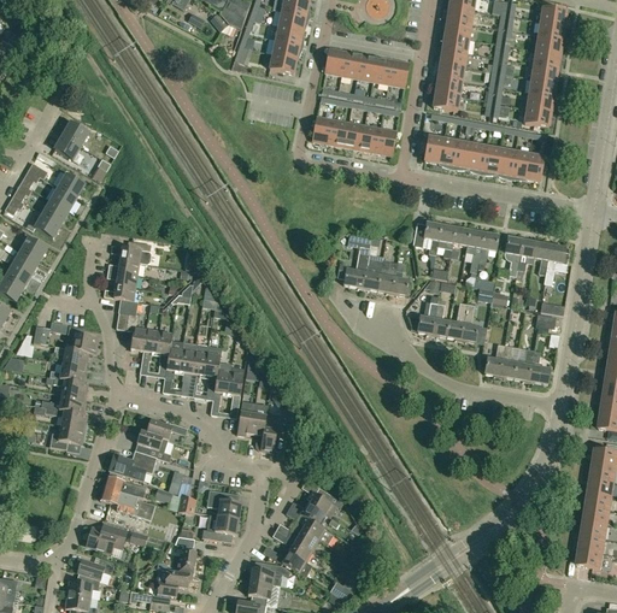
[(222,10),(219,13),(228,24),(236,28),(241,30),(251,3),(246,0),(227,0),(206,0),(222,10)]
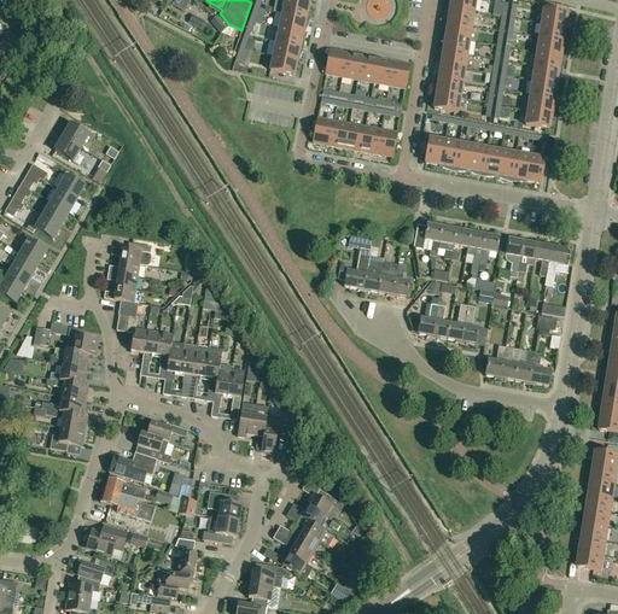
[(309,13),(310,3),(298,0),(285,0),(281,12),(305,17),(307,13),(309,13)]
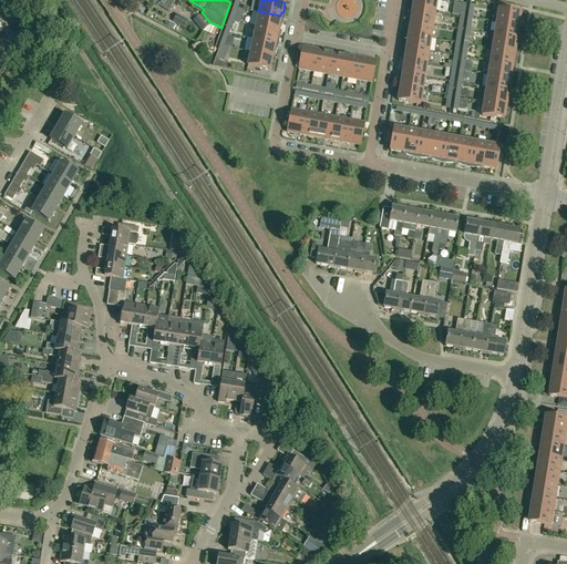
[(454,0),(452,11),(460,12),(462,0),(454,0)]
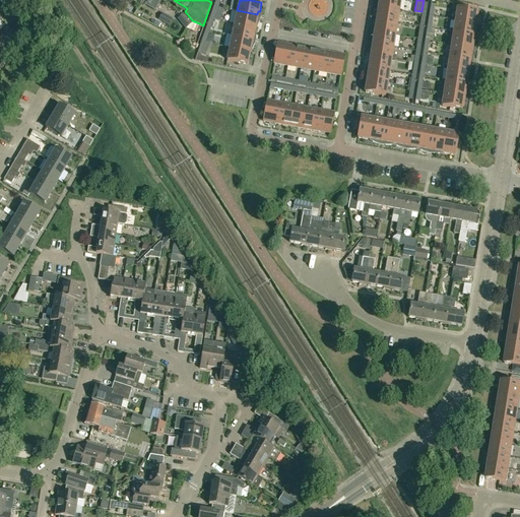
[(209,15),(213,17),(217,5),(213,4),(209,15)]
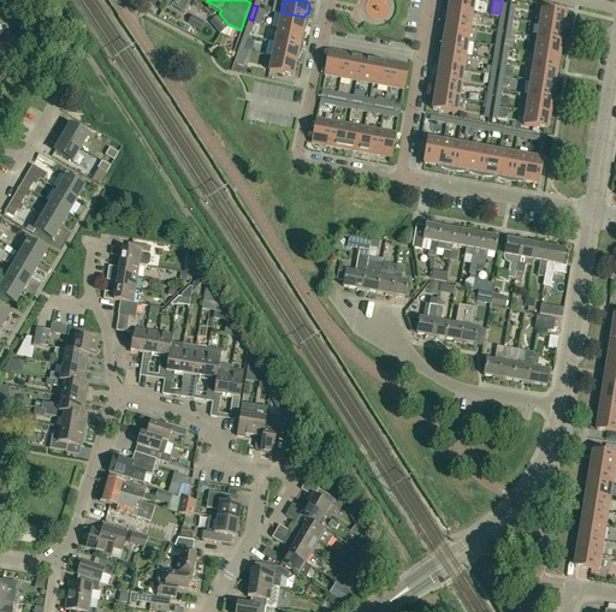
[(471,23),(473,9),(450,5),(449,5),(445,15),(449,16),(448,19),(471,23)]
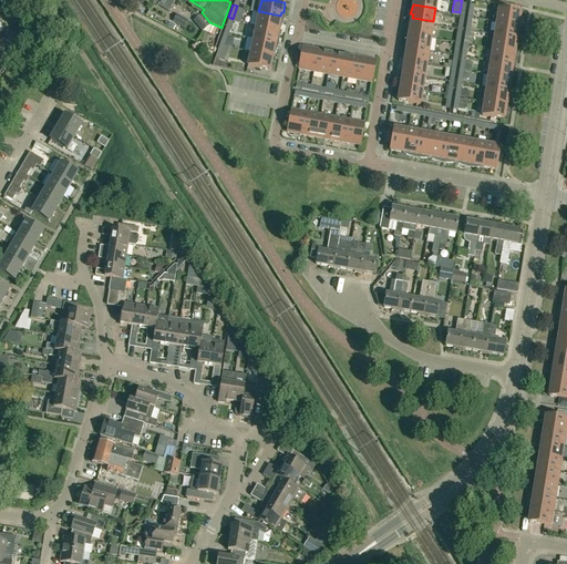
[(500,6),(497,20),(518,23),(521,9),(500,6)]
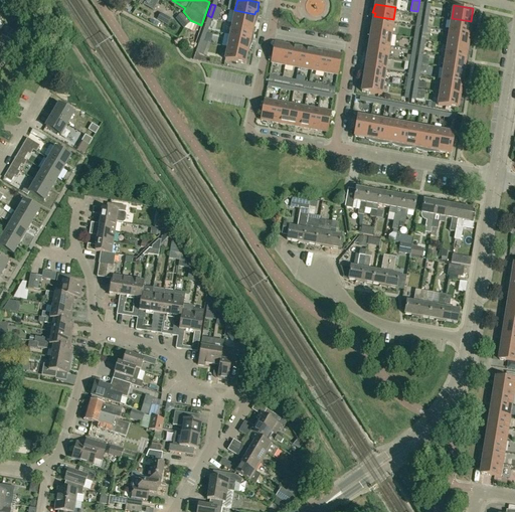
[(168,23),(171,16),(160,10),(157,17),(168,23)]
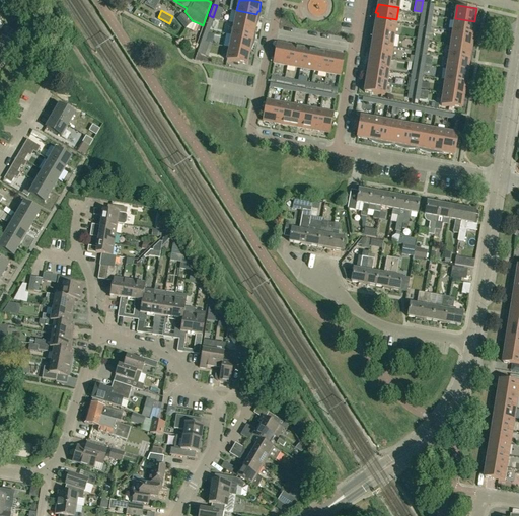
[(256,14),(237,10),(235,22),(254,26),(258,17),(255,17),(256,14)]
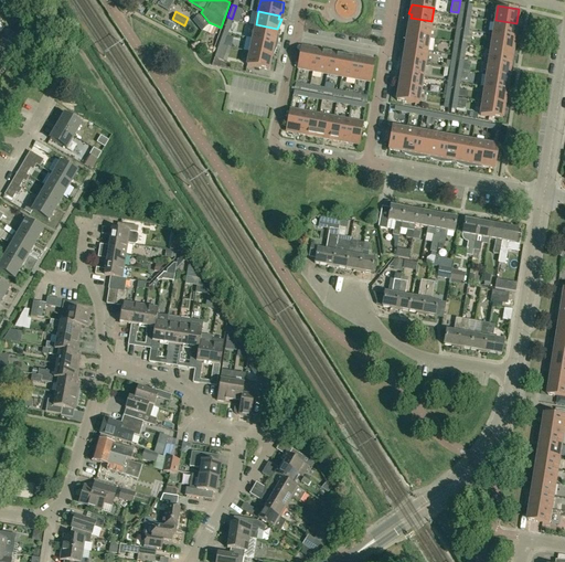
[(223,30),(227,31),(232,19),(227,17),(223,30)]
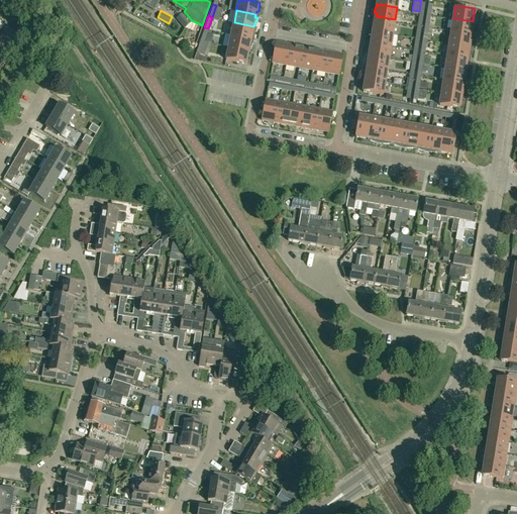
[(424,26),(432,28),(432,26),(429,26),(430,15),(426,15),(424,26)]
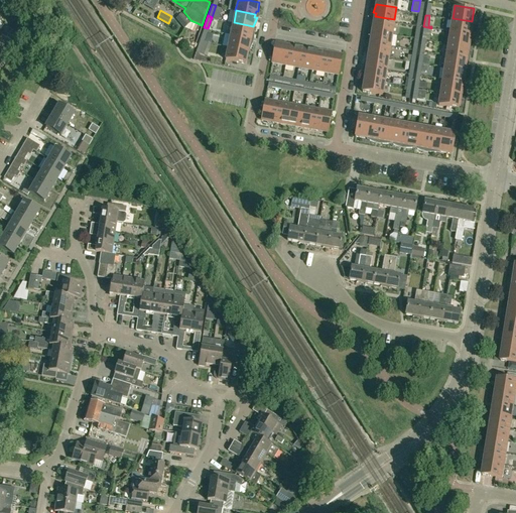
[(392,30),(394,19),(375,16),(375,18),(372,18),(372,27),(392,30)]
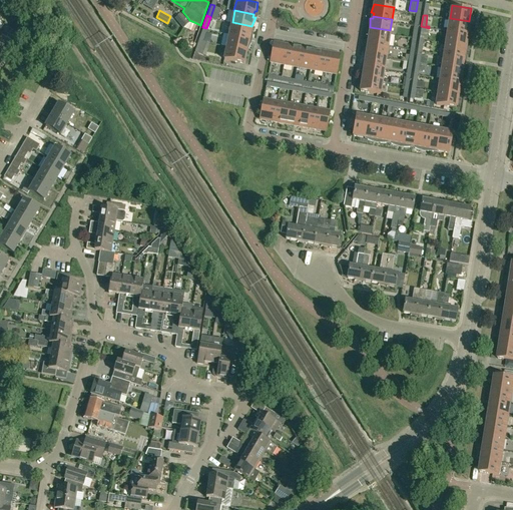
[(470,21),(469,21),(450,18),(448,30),(467,33),(468,30),(470,30),(470,21)]
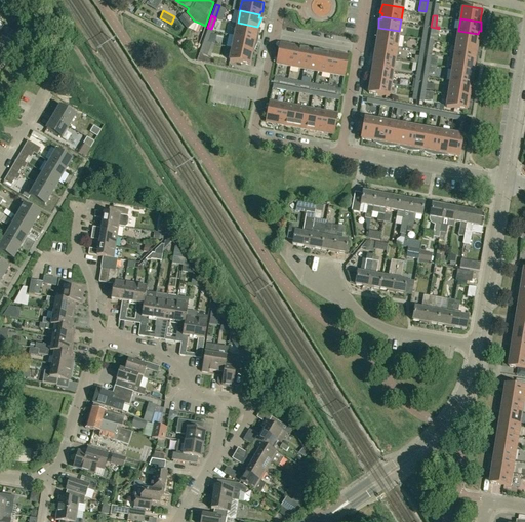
[(257,27),(238,23),(235,34),(254,38),(255,35),(257,36),(257,27)]
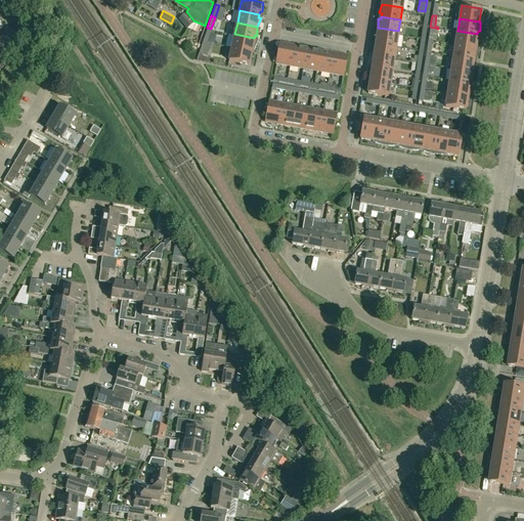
[(428,39),(432,40),(433,38),(436,39),(438,29),(430,27),(428,39)]
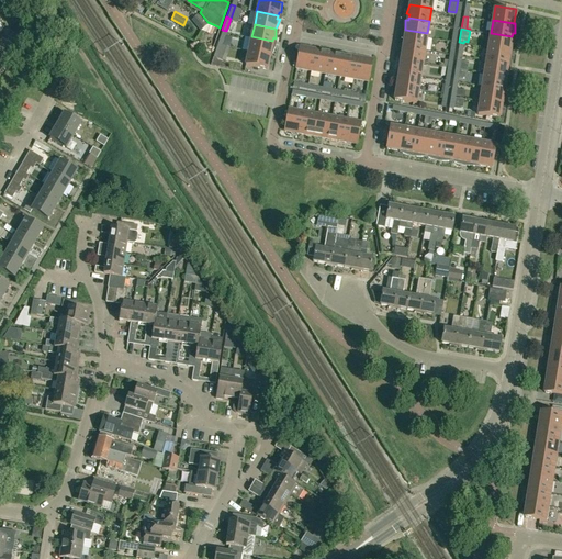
[(222,30),(217,42),(223,44),(226,31),(222,30)]
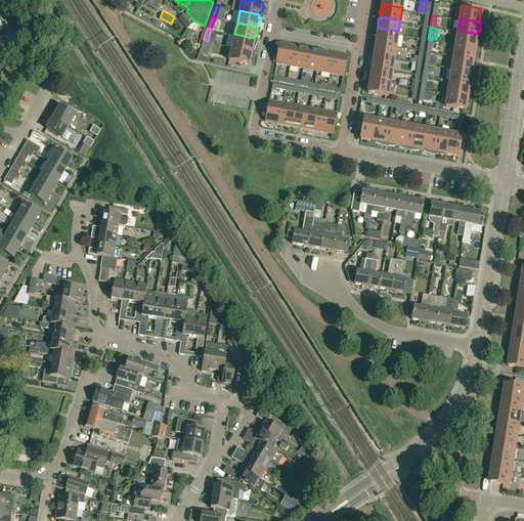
[(378,37),(378,40),(396,43),(398,31),(378,28),(376,37),(378,37)]
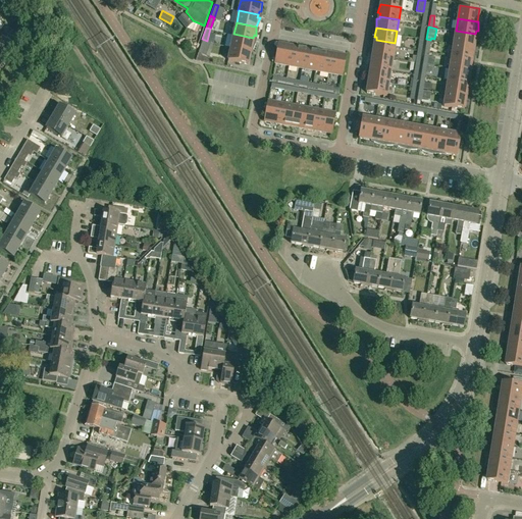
[(455,43),(473,45),(474,46),(477,37),(475,37),(475,34),(456,31),(455,43)]
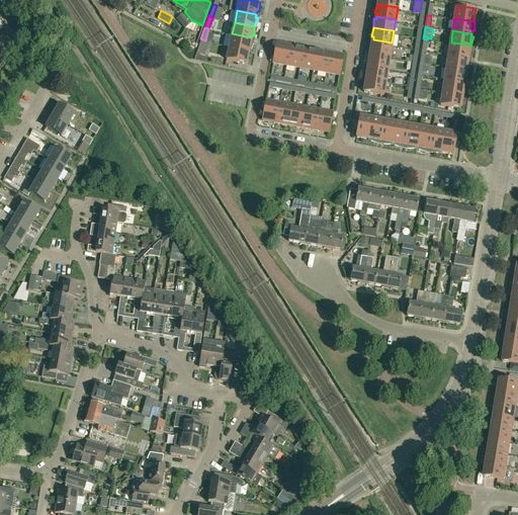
[(251,37),(232,33),(230,46),(248,50),(249,50),(253,41),(250,40),(251,37)]
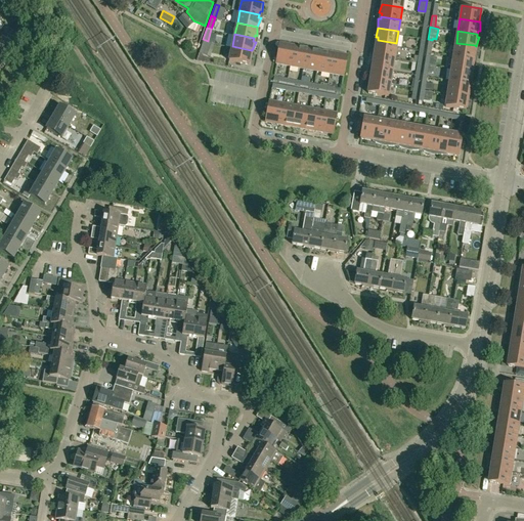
[(208,41),(203,39),(199,50),(204,52),(208,41)]
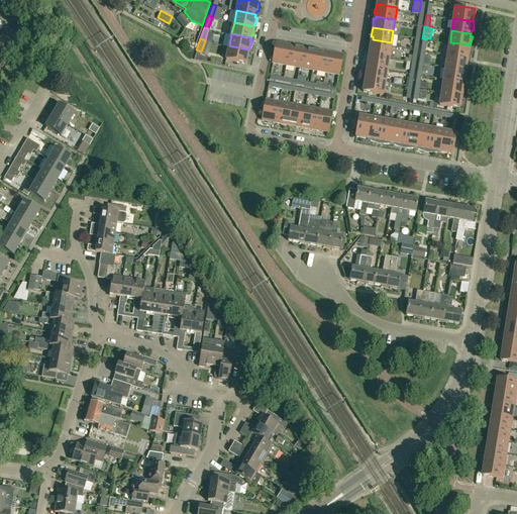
[(276,39),(273,60),(286,62),(290,42),(276,39)]
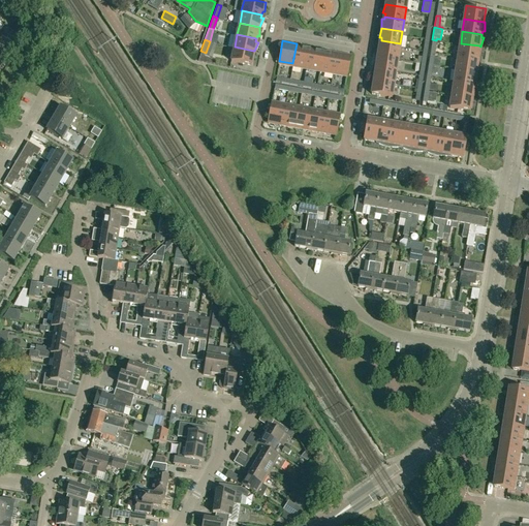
[(398,56),(400,43),(381,40),(380,43),(378,43),(378,53),(398,56)]
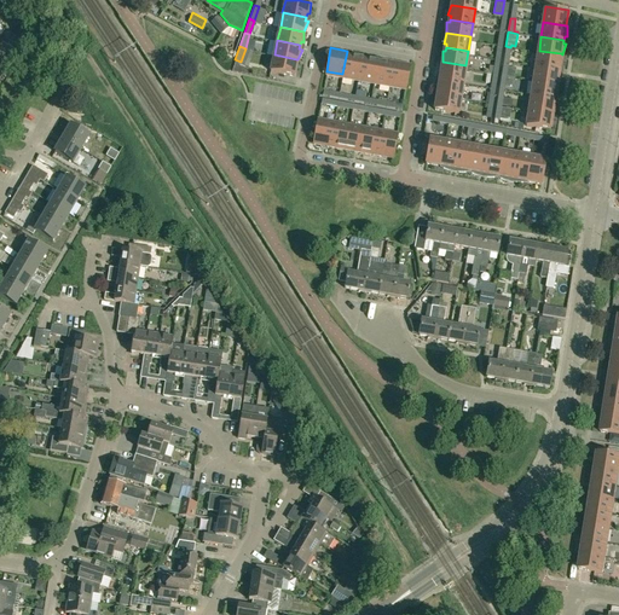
[(347,51),(342,74),(358,77),(363,53),(347,51)]
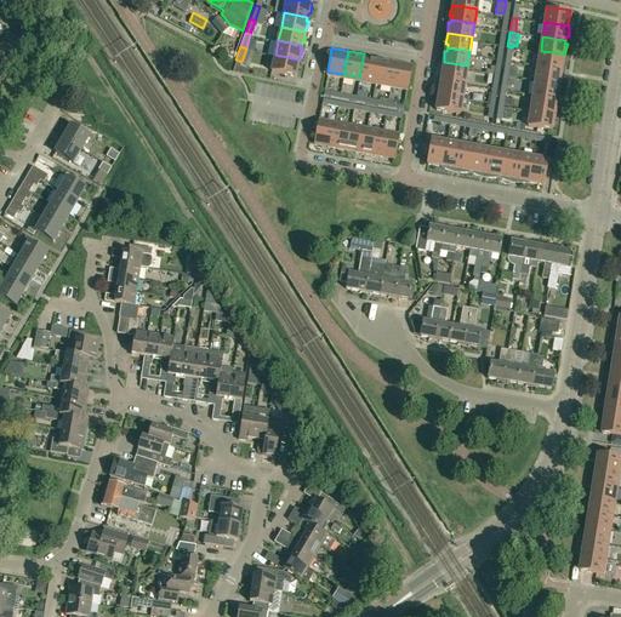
[(564,55),(563,53),(541,51),(539,66),(562,68),(562,64),(564,66),(564,55)]
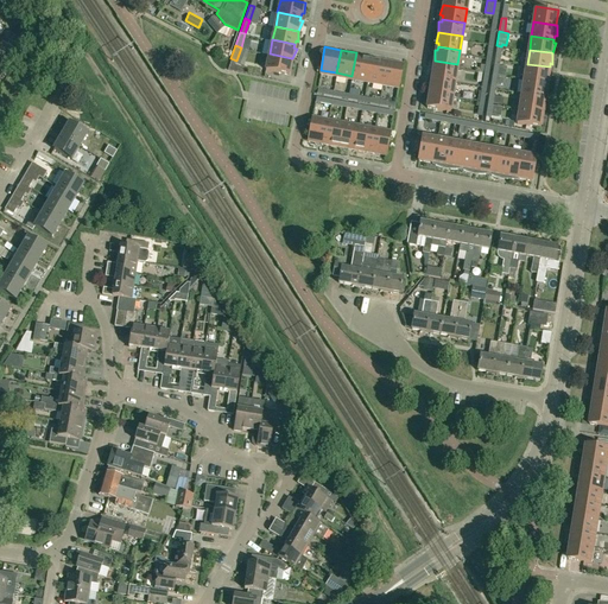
[(356,52),(352,76),(367,78),(372,55),(356,52)]
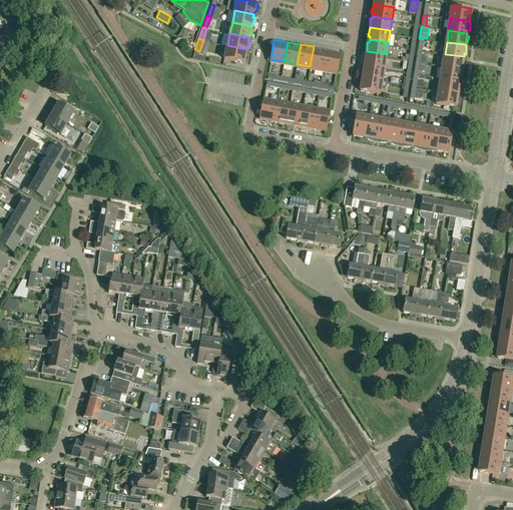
[(245,49),(227,45),(224,57),(243,61),(245,49)]
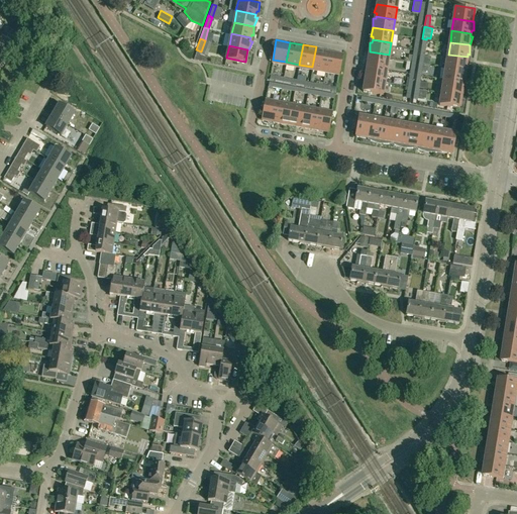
[(316,46),(312,67),(326,70),(329,49),(316,46)]
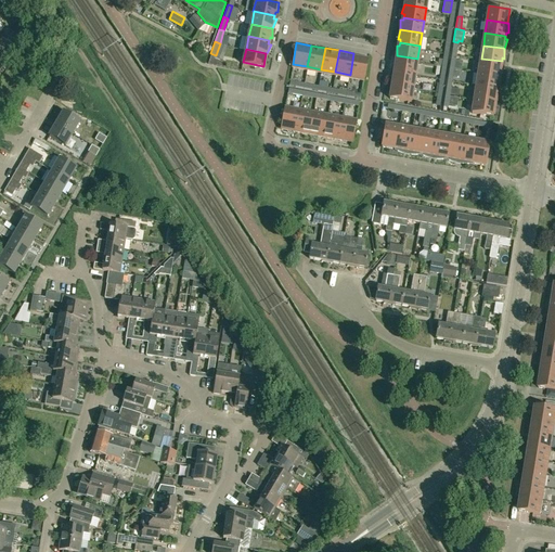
[(447,64),(447,63),(448,52),(443,51),(442,58),(439,56),(438,63),(441,64),(447,64)]
